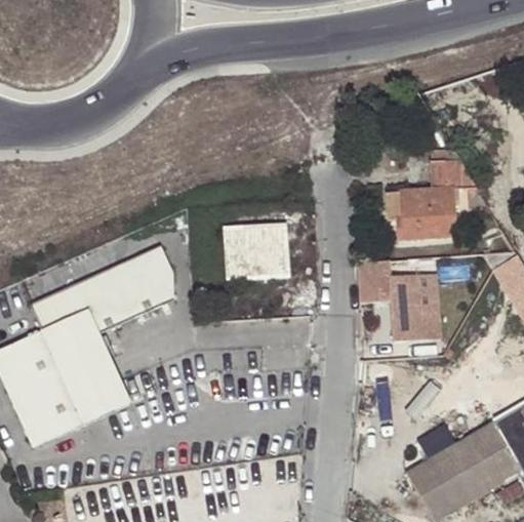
[(460,159),(453,149),(428,152),(428,160),(460,159)]
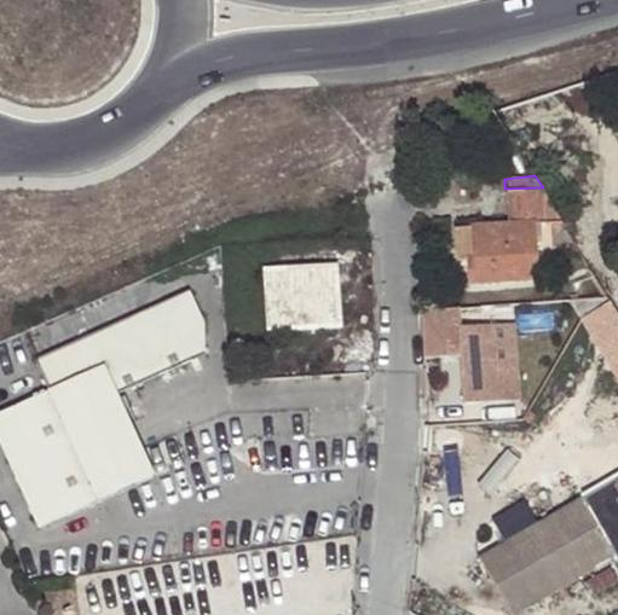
[(536,222),(561,220),(543,187),(504,189),(507,222),(469,226),(473,253),(468,253),(472,282),(539,277),(536,222)]
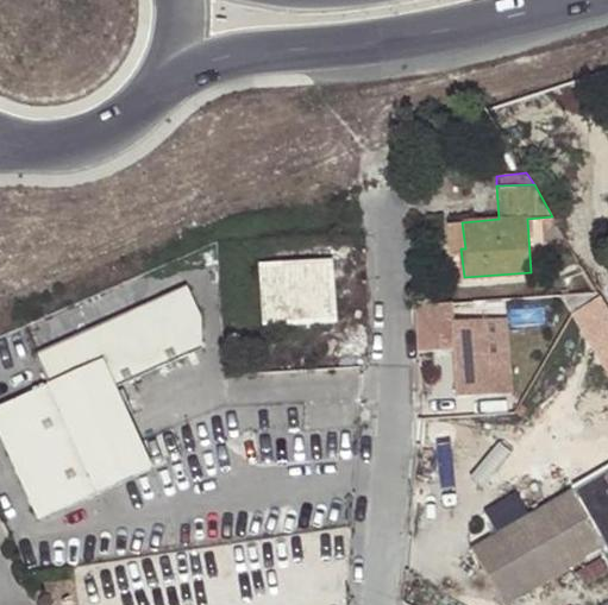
[(465,249),(462,222),(451,222),(453,250),(461,249),(465,249)]
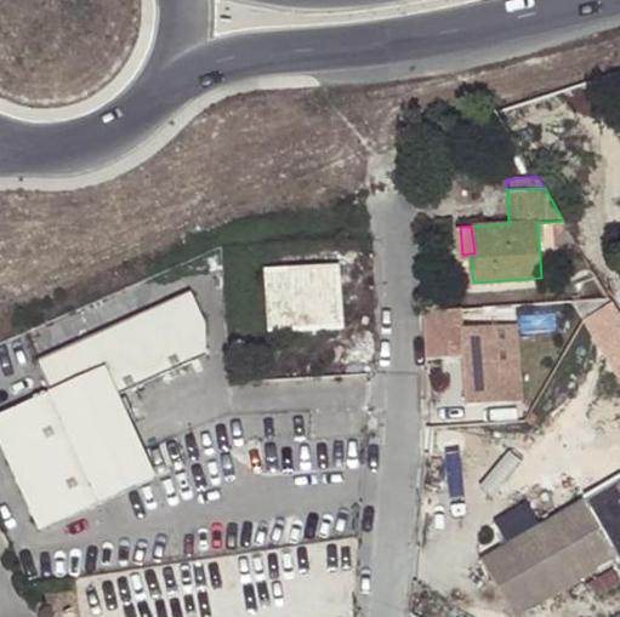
[(340,324),(336,262),(262,266),(267,327),(340,324)]
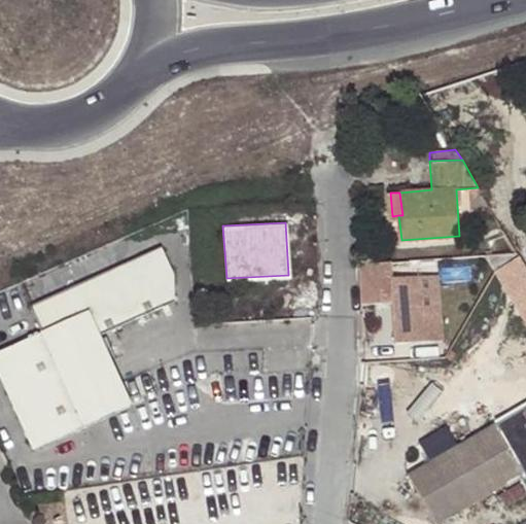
[(40,334),(0,353),(0,376),(35,450),(131,404),(99,336),(173,299),(172,273),(161,246),(29,309),(40,334)]
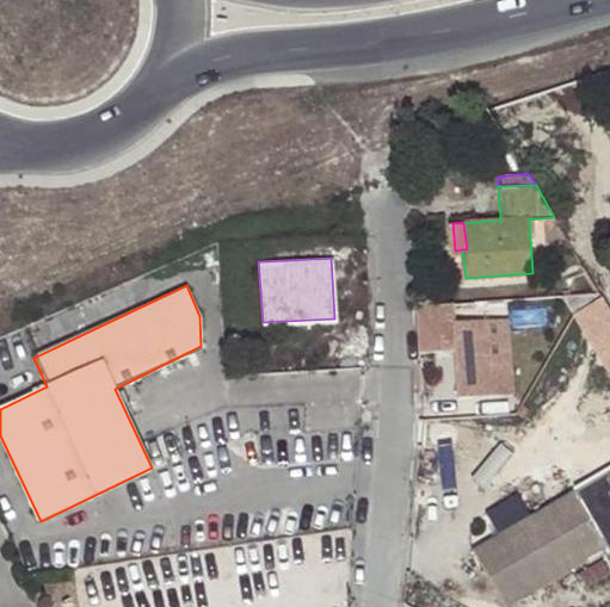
[(461,299),(462,315),(510,311),(509,297),(461,299)]
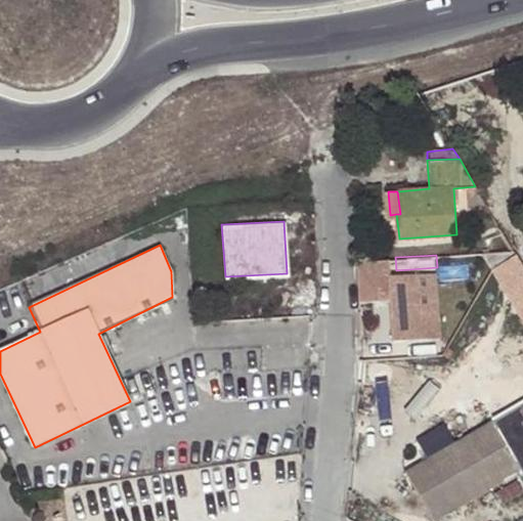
[(522,264),(517,255),(492,271),(522,320),(522,264)]
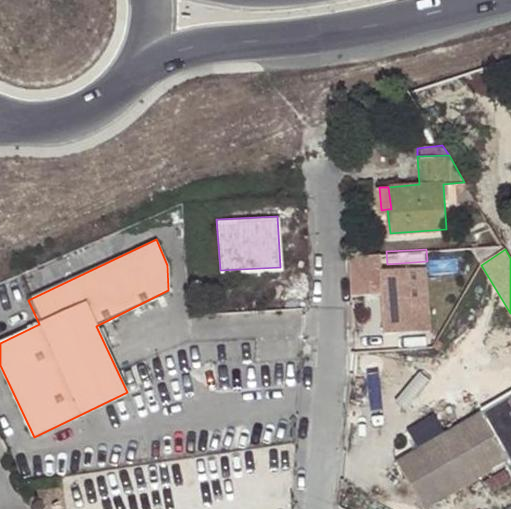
[(381,270),(380,252),(357,254),(360,293),(380,292),(383,331),(412,329),(407,268),(381,270)]
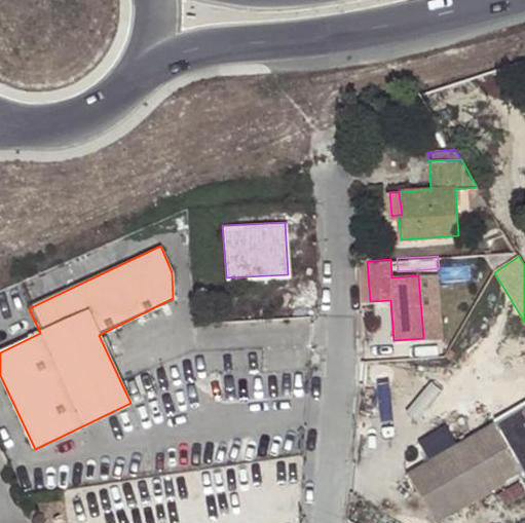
[(524,403),(516,408),(504,389),(418,440),(429,459),(407,473),(437,522),(469,522),(524,490),(524,403)]
